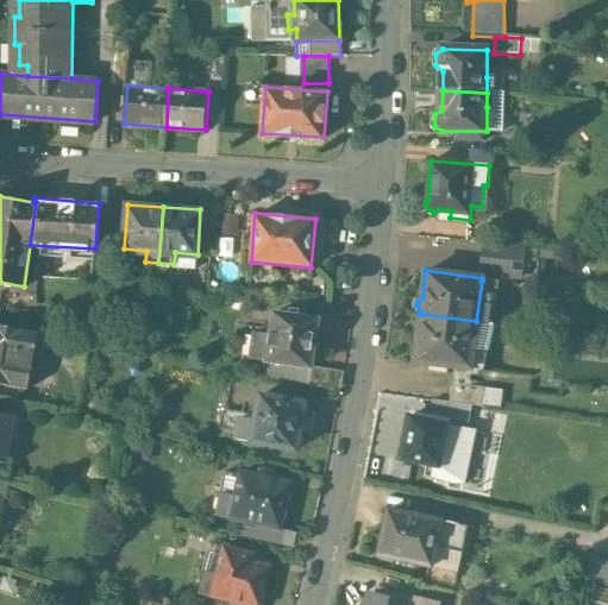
[(499,283),(482,281),(478,304),(490,306),(489,308),(495,308),(499,283)]
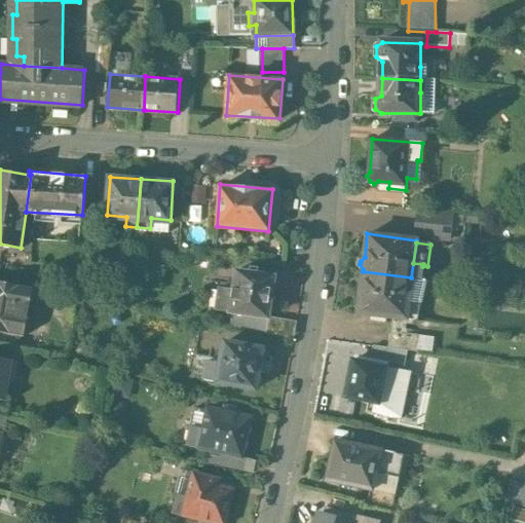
[(423,264),(413,263),(411,277),(419,278),(421,278),(422,266),(423,264)]
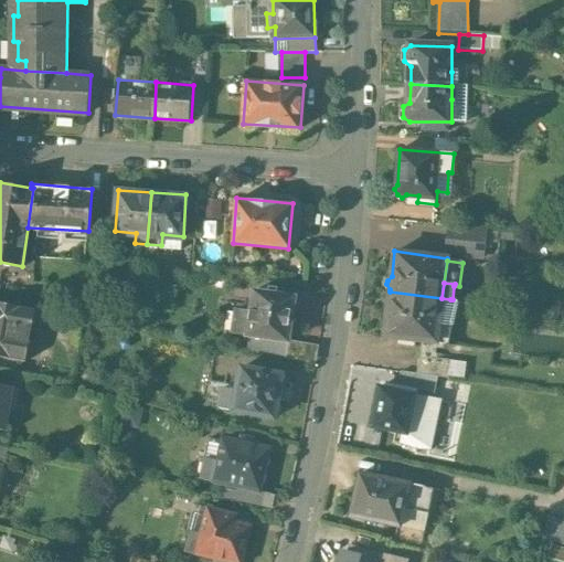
[(294,294),(252,288),(249,311),(233,309),(230,331),(259,336),(285,340),(287,340),(294,294)]
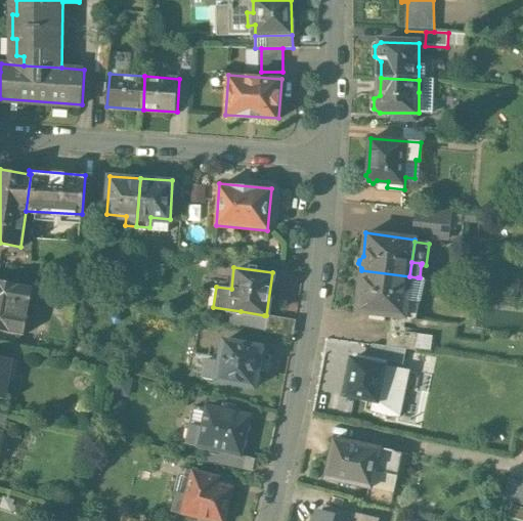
[(409,276),(361,270),(356,311),(404,317),(407,300),(409,276)]
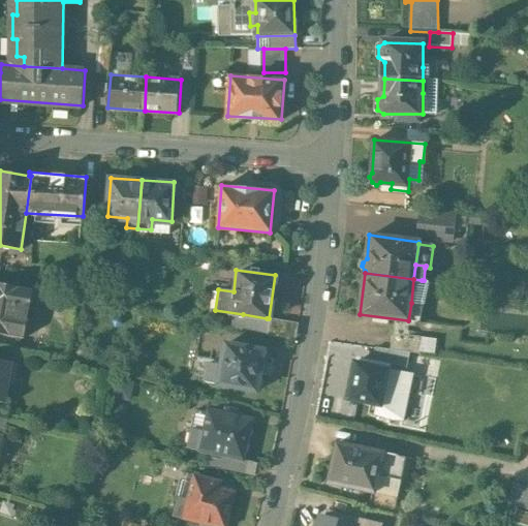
[(422,280),(413,279),(411,303),(418,304),(422,280)]
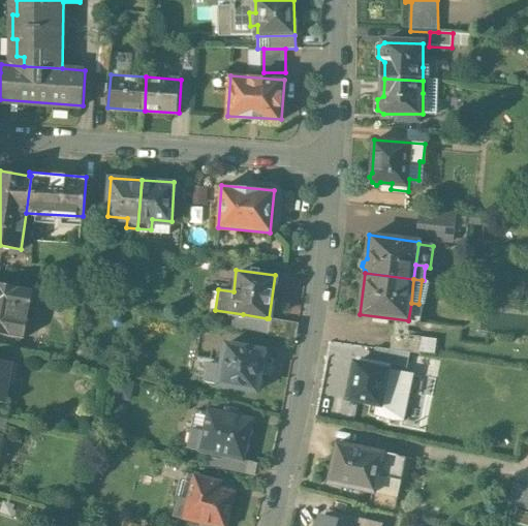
[(33,288),(0,282),(0,332),(24,337),(33,288)]
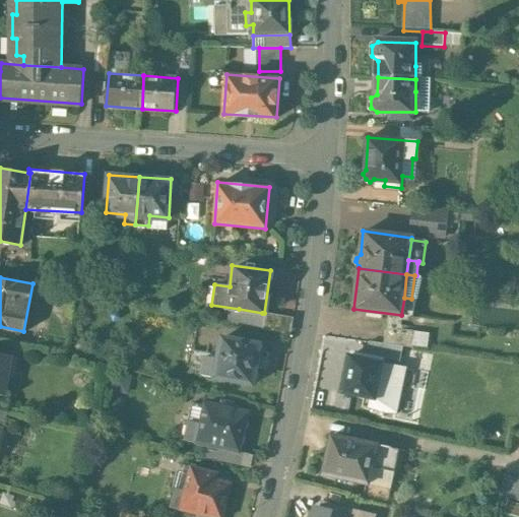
[(262,313),(239,309),(237,323),(260,327),(262,313)]
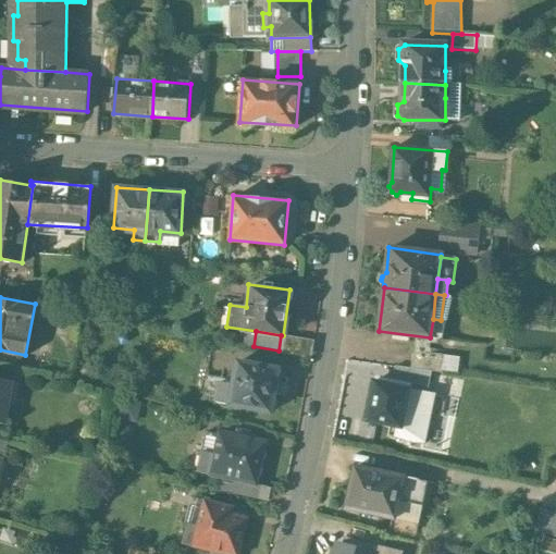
[(272,368),(233,361),(229,384),(214,382),(211,401),(266,411),(267,408),(273,402),(269,394),(272,368)]
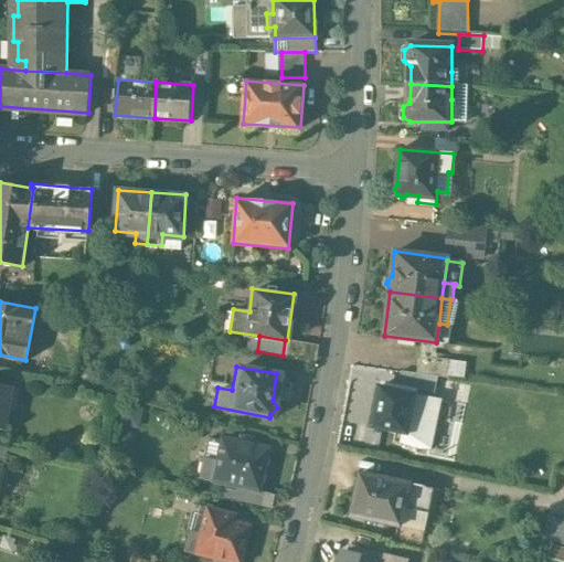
[(437,373),(401,368),(398,381),(397,381),(396,388),(379,384),(371,424),(401,430),(398,441),(421,445),(431,445),(440,396),(433,395),(437,373)]
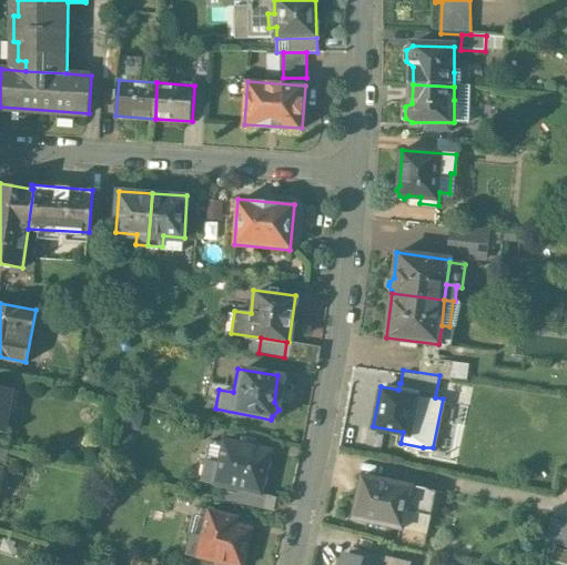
[(20,390),(9,387),(4,420),(16,421),(20,390)]
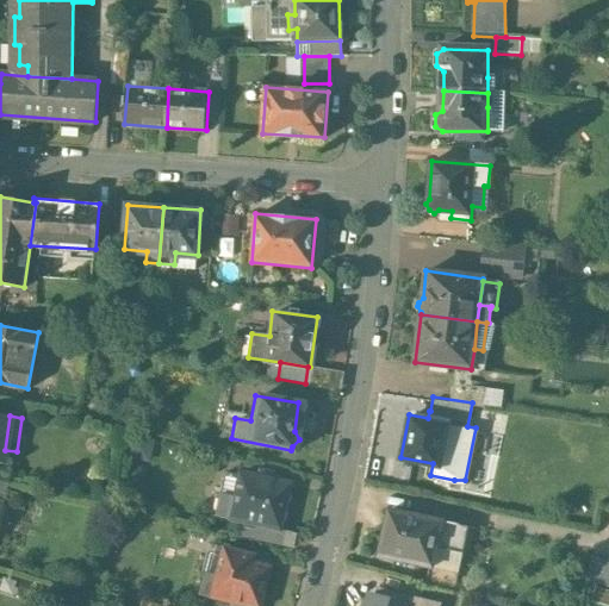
[(290,486),(241,473),(235,498),(230,518),(278,531),(290,486)]
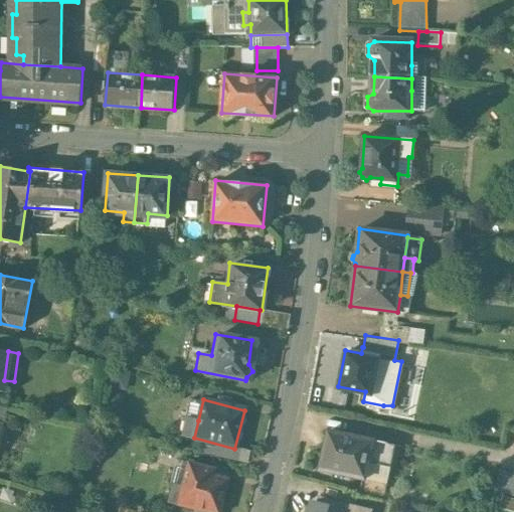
[(198,420),(186,417),(182,435),(194,438),(198,420)]
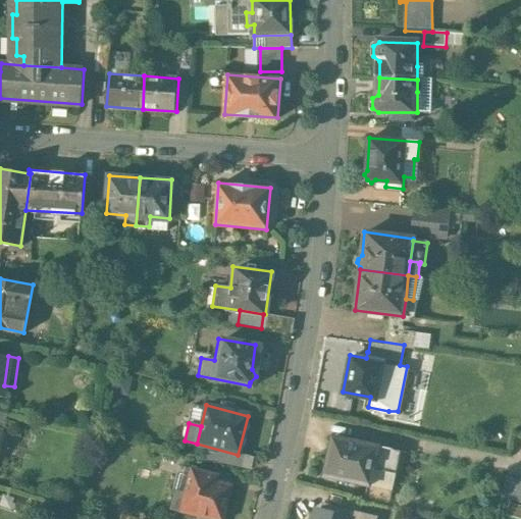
[(399,449),(332,434),(324,476),(366,485),(363,499),(387,505),(399,449)]
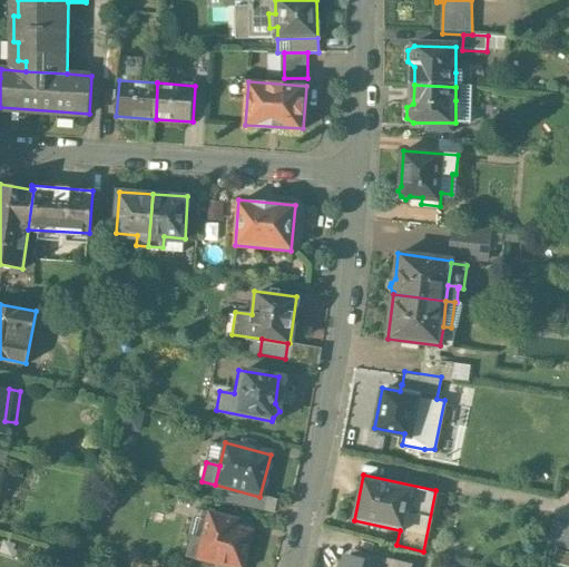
[(238,519),(209,512),(203,538),(197,558),(229,566),(242,566),(252,531),(236,527),(238,519)]
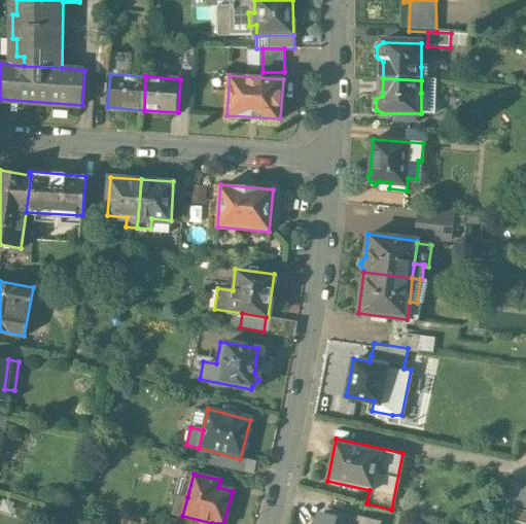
[(525,487),(513,483),(506,502),(525,509),(525,487)]
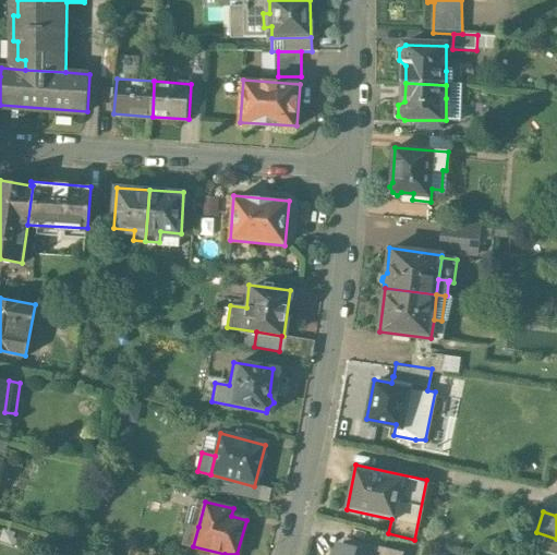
[(198,527),(188,525),(183,544),(193,546),(198,527)]
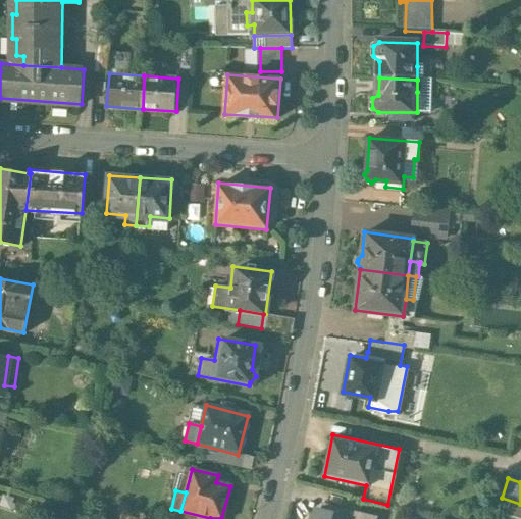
[(337,504),(325,500),(321,511),(334,514),(337,504)]
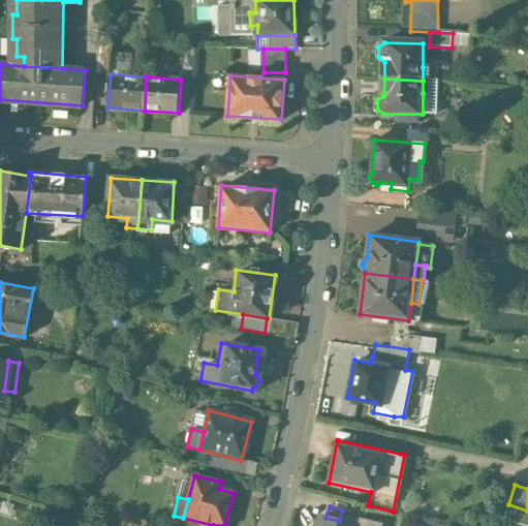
[(380,525),(382,521),(342,511),(339,521),(353,525),(380,525)]
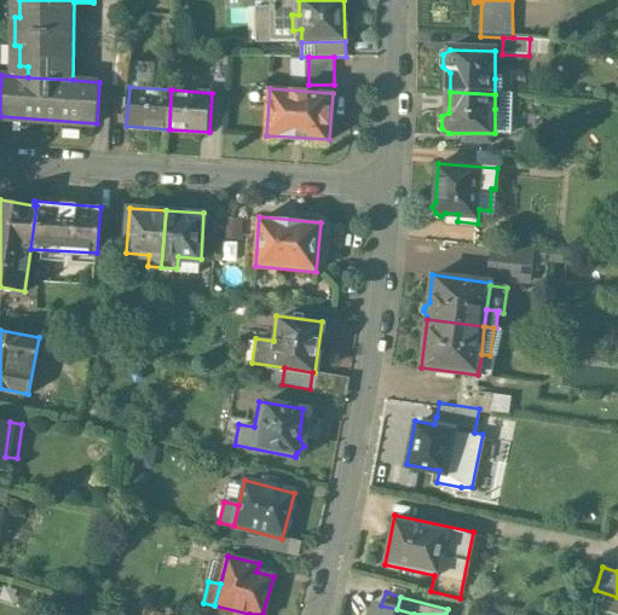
[(414,614),(381,605),(375,603),(370,614),(414,614)]
